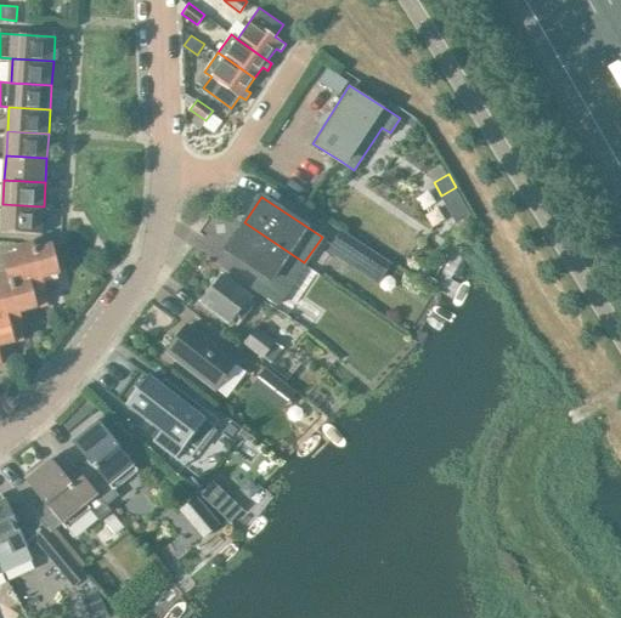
[(41,233),(44,207),(3,204),(0,230),(41,233)]
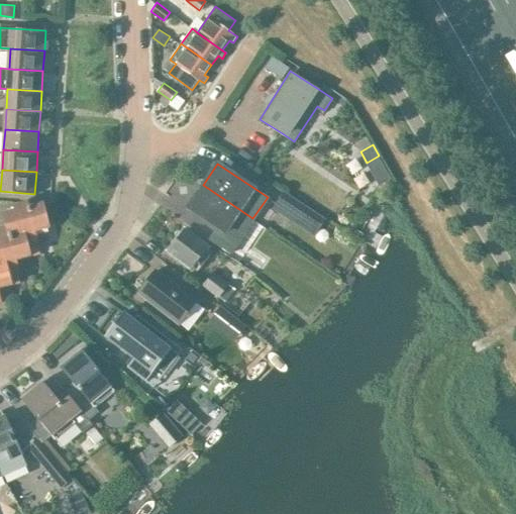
[(230,252),(252,218),(203,185),(188,207),(217,226),(209,238),(230,252)]
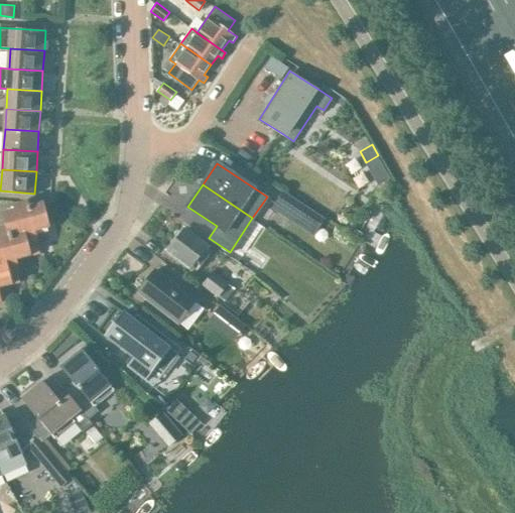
[(284,189),(272,207),(313,235),(326,218),(284,189)]
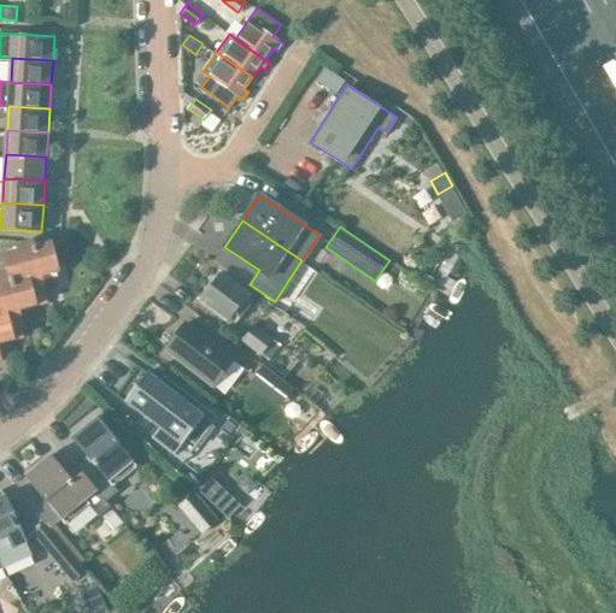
[(42,273),(59,270),(52,242),(35,246),(34,240),(17,245),(18,249),(4,253),(9,270),(9,269),(12,281),(29,277),(34,294),(37,304),(47,301),(45,290),(46,290),(42,273)]
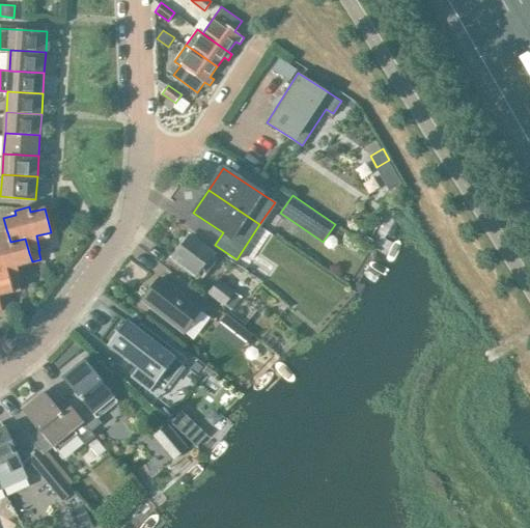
[(32,261),(29,253),(25,239),(10,242),(7,231),(7,232),(0,233),(0,269),(6,268),(9,282),(10,282),(12,290),(21,288),(19,280),(21,279),(17,266),(32,261)]
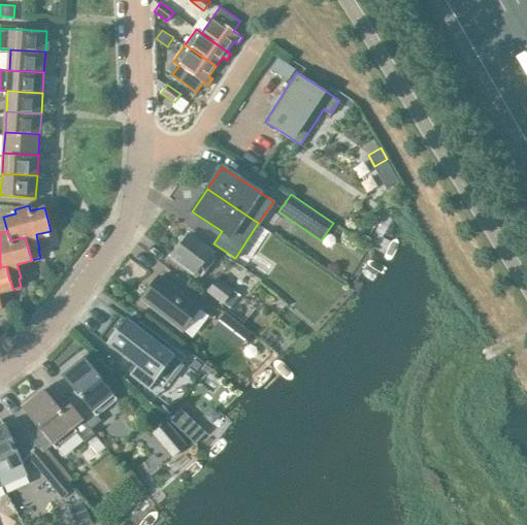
[(218,256),(188,233),(171,253),(197,273),(201,267),(205,271),(218,256)]
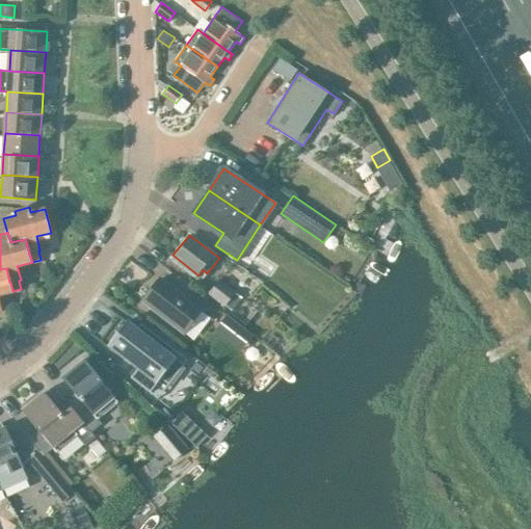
[(0,294),(12,291),(10,283),(9,283),(6,268),(0,269),(0,309),(0,310),(0,308),(0,294)]
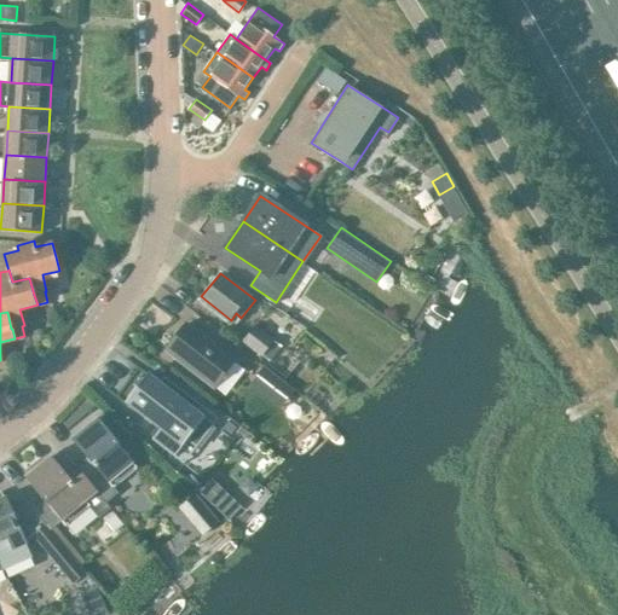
[(236,360),(188,323),(166,349),(215,387),(236,360)]
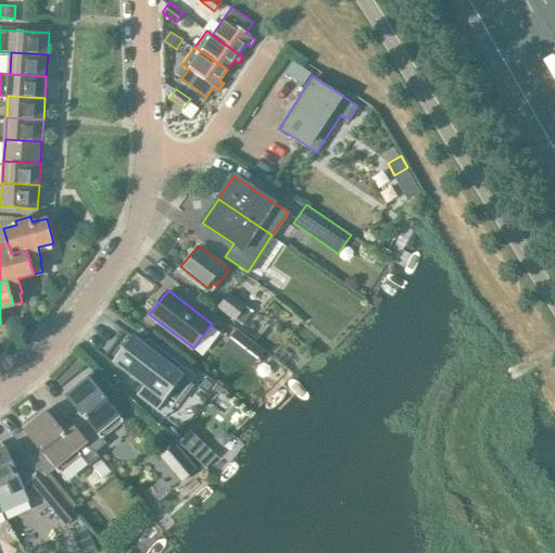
[(236,318),(247,304),(229,291),(218,305),(236,318)]
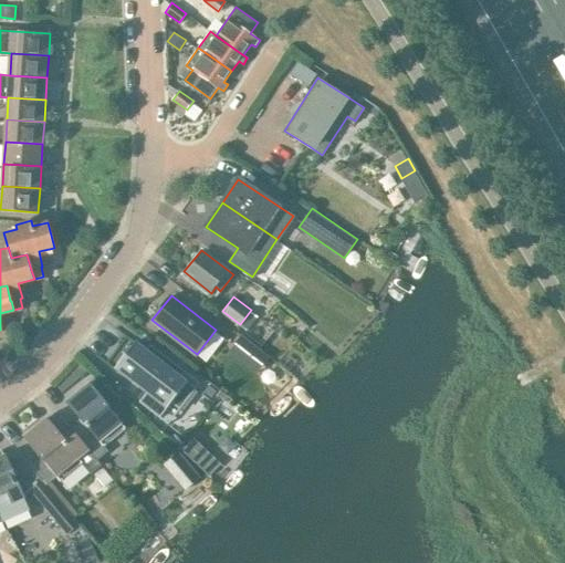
[(247,330),(258,315),(251,310),(240,324),(247,330)]
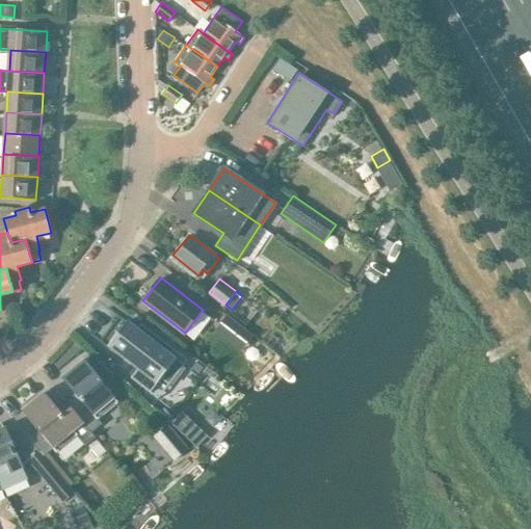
[(242,349),(255,334),(228,314),(216,329),(242,349)]
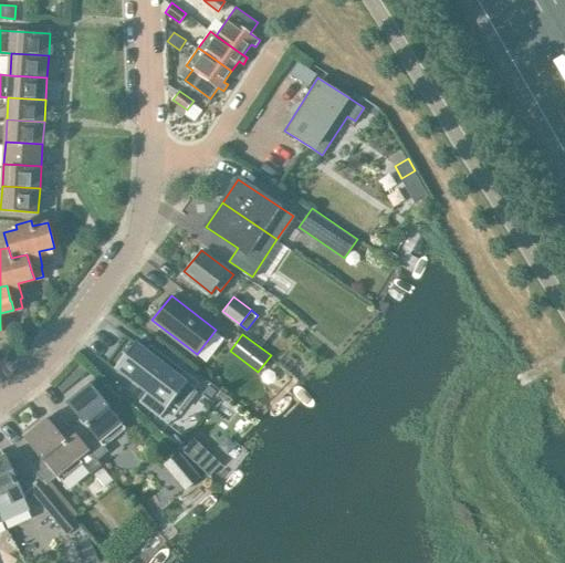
[(186,371),(150,343),(146,348),(136,341),(114,367),(146,393),(138,402),(159,417),(171,403),(179,408),(196,387),(181,376),(186,371)]
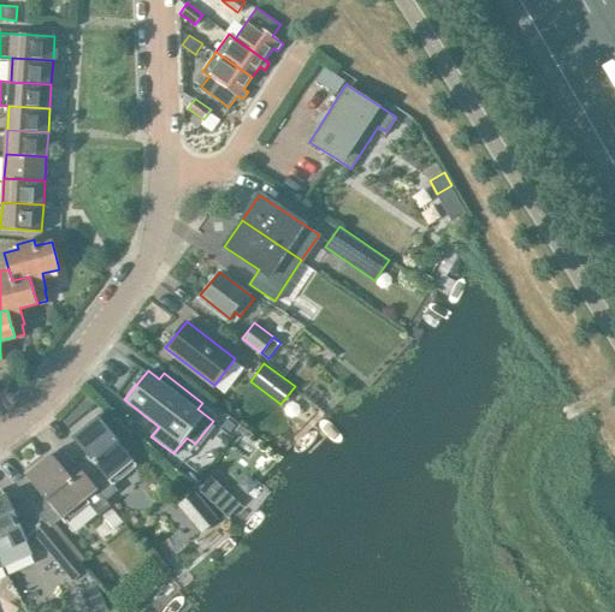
[(137,463),(98,414),(72,434),(88,452),(77,462),(107,498),(120,488),(116,482),(137,463)]
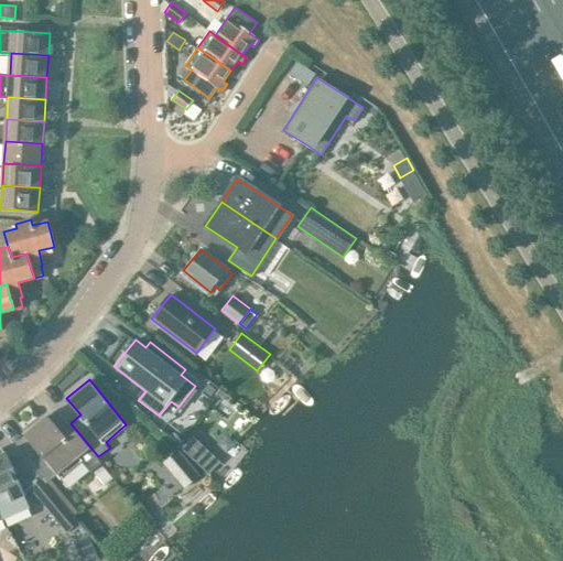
[(98,456),(71,423),(60,431),(46,414),(24,432),(62,477),(83,460),(87,465),(98,456)]
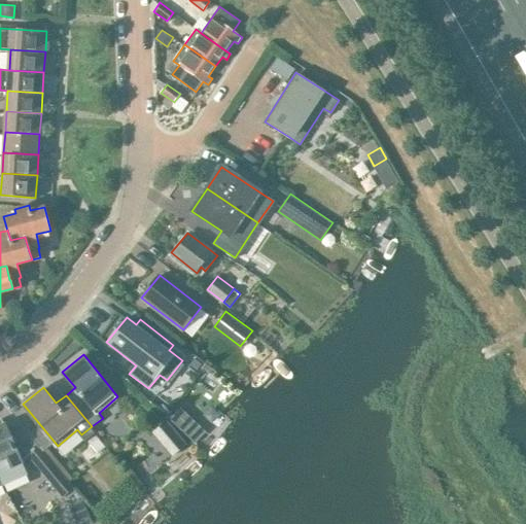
[(179,406),(170,417),(180,426),(190,415),(179,406)]
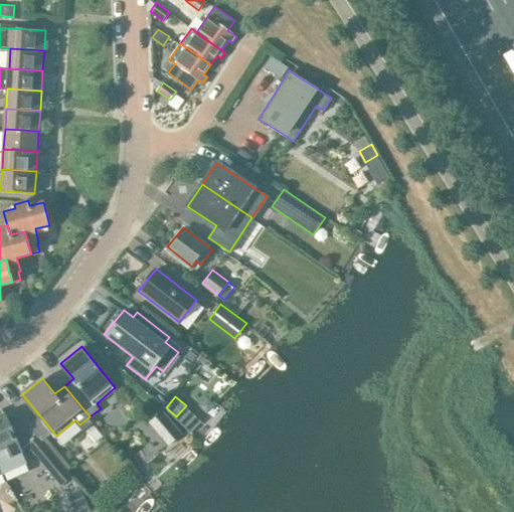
[(0,462),(5,473),(27,463),(21,451),(5,414),(4,414),(2,410),(0,410),(0,462)]
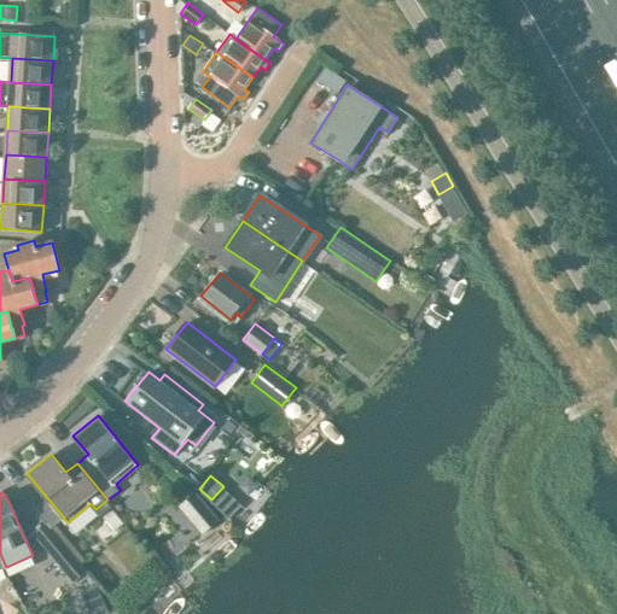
[(195,493),(179,506),(192,521),(208,508),(195,493)]
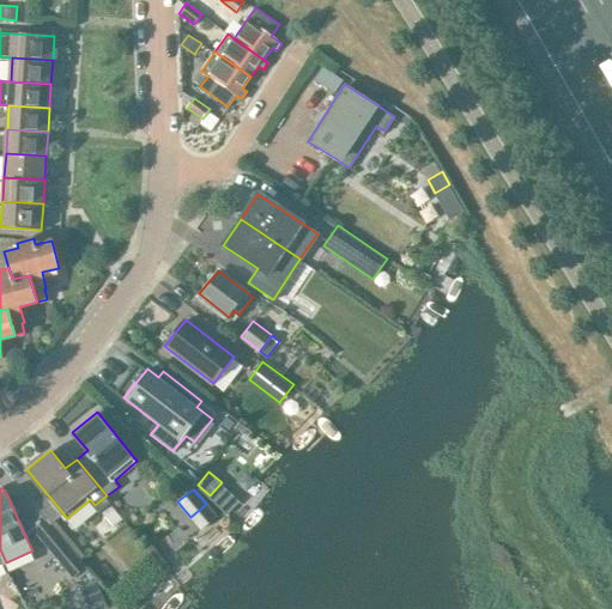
[(86,566),(47,518),(34,528),(74,577),(86,566)]
